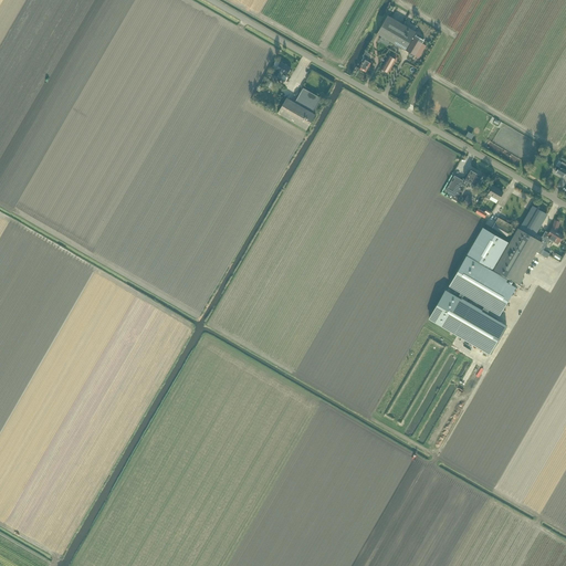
[(416,32),(388,16),(377,34),(406,51),(416,32)]
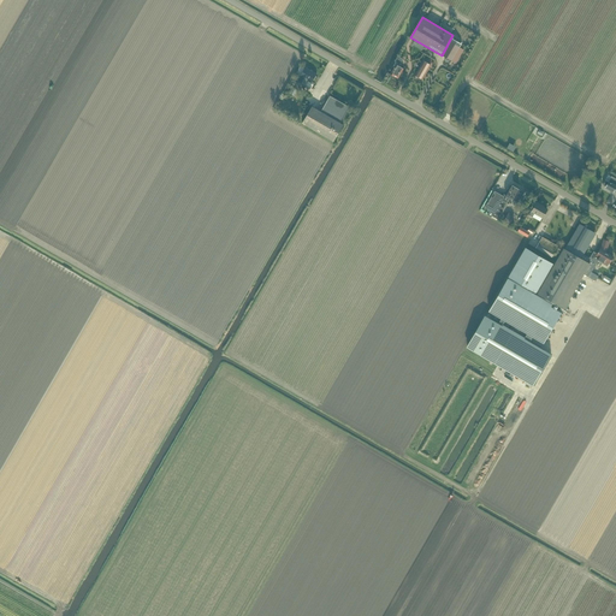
[(442,55),(455,63),(463,49),(460,47),(461,43),(451,39),(442,55)]
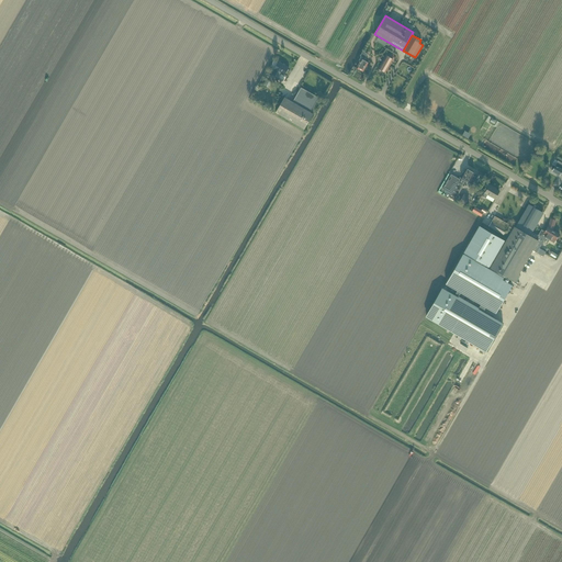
[(359,69),(363,71),(369,63),(366,60),(367,59),(366,58),(368,54),(363,51),(360,56),(362,56),(359,62),(360,62),(356,68),(359,69)]
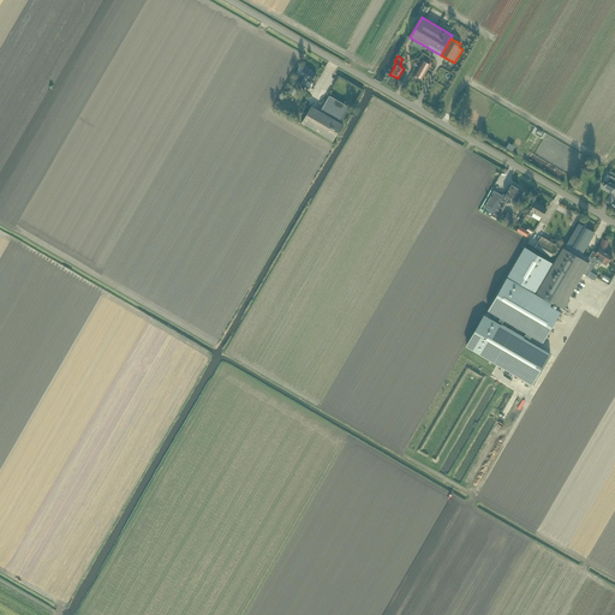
[(422,79),(430,65),(423,61),(415,76),(422,79)]
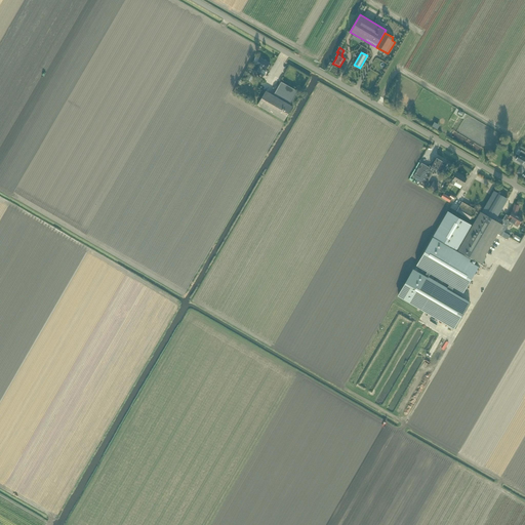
[(265,61),(266,59),(260,56),(253,70),(254,70),(253,73),(259,77),(261,73),(260,72),(263,69),(266,71),(270,64),(265,61)]
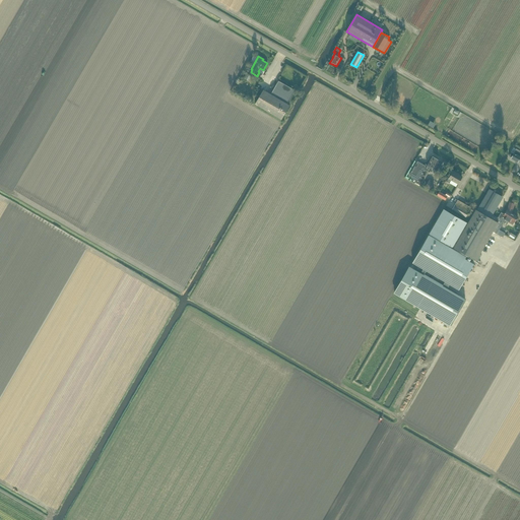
[(289,106),(287,104),(296,90),(278,81),(271,94),(263,89),(255,105),(281,120),(289,106)]
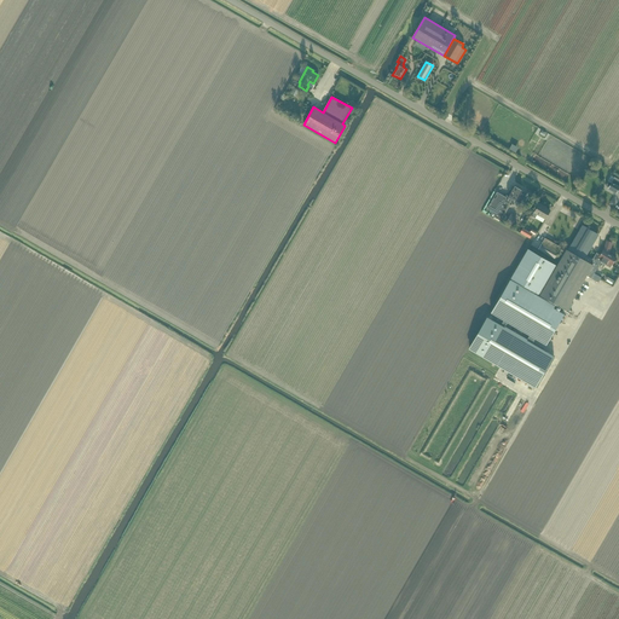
[(608,181),(606,186),(608,187),(608,189),(617,194),(618,190),(618,179),(614,177),(611,183),(608,181)]
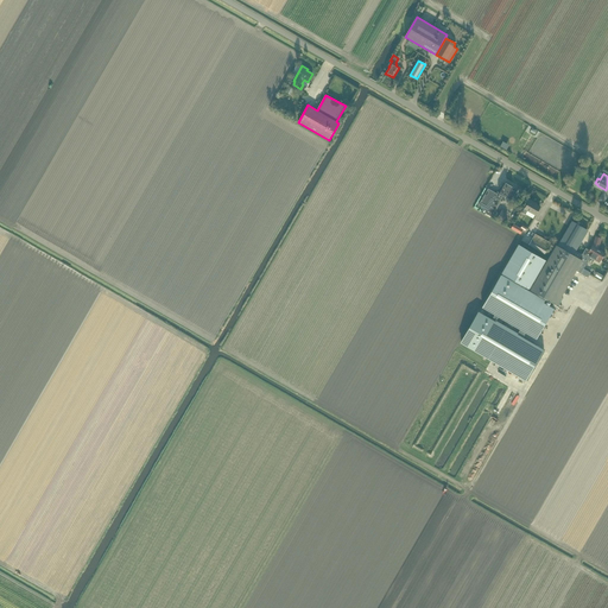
[(488,189),(479,206),(487,210),(486,214),(492,216),(501,200),(504,195),(507,197),(512,200),(517,192),(512,190),(513,188),(512,187),(513,187),(510,184),(510,185),(505,183),(502,188),(501,187),(500,189),(501,190),(499,192),(498,194),(488,189)]
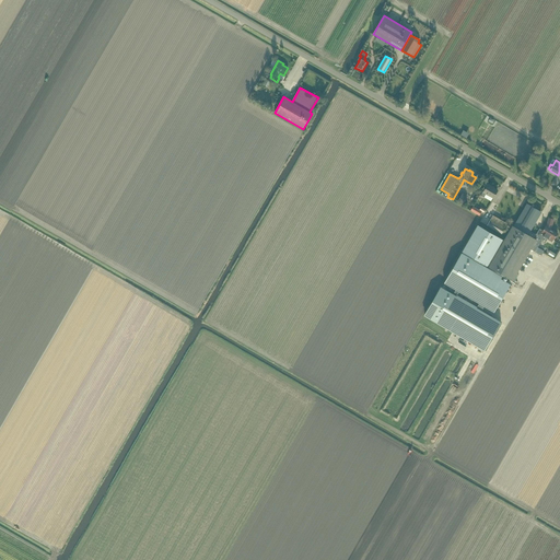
[(486,195),(493,199),(498,190),(494,188),(494,187),(488,184),(483,193),(482,193),(480,196),(485,197),(486,195)]
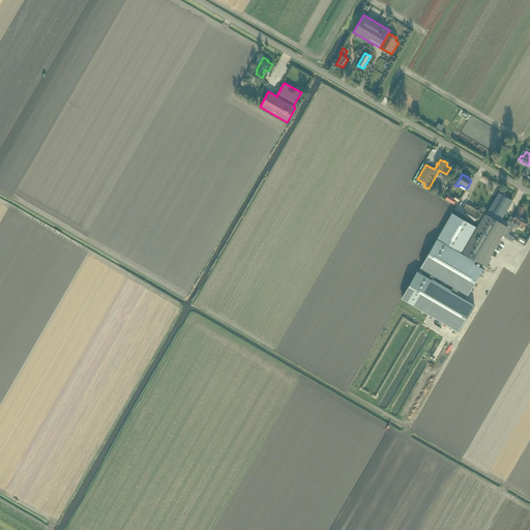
[(500,194),(487,214),(500,223),(502,218),(501,218),(511,200),(502,195),(501,194),(500,194)]
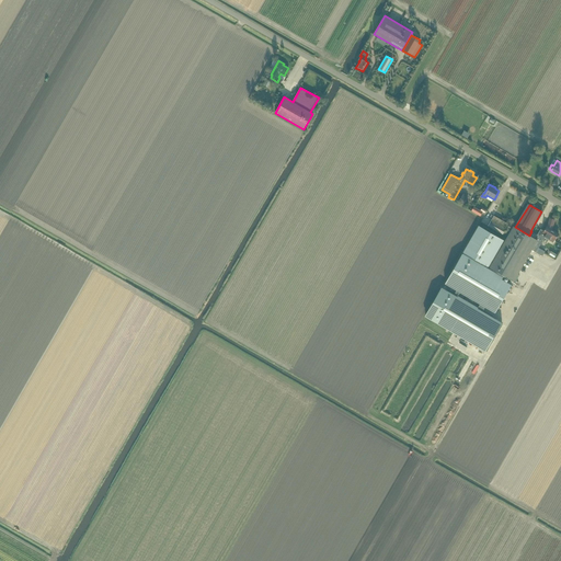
[(482,207),(481,210),(476,207),(472,212),(480,216),(483,213),(484,214),(487,210),(482,207)]
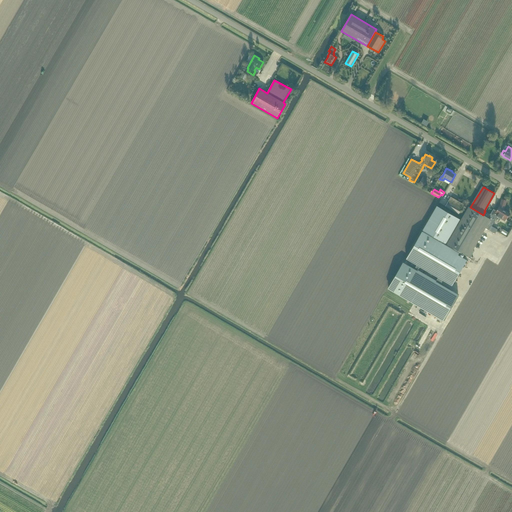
[(451,197),(446,206),(459,214),(465,204),(451,197)]
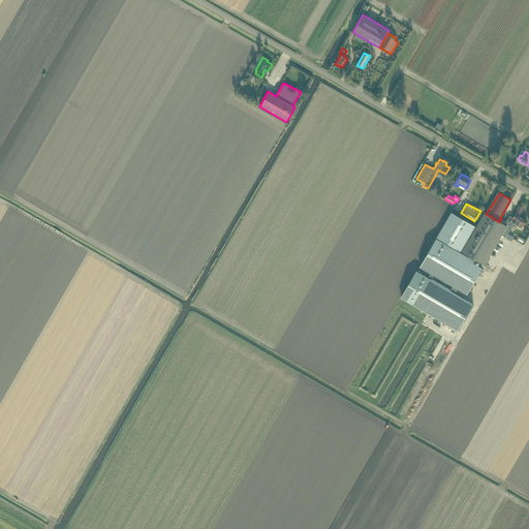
[(475,227),(462,252),(484,266),(488,258),(501,236),(505,238),(511,242),(514,238),(507,234),(514,224),(522,228),(524,226),(527,220),(522,218),(521,217),(523,208),(519,206),(516,214),(514,218),(509,216),(506,221),(501,218),(499,222),(486,214),(485,214),(476,228),(475,227)]
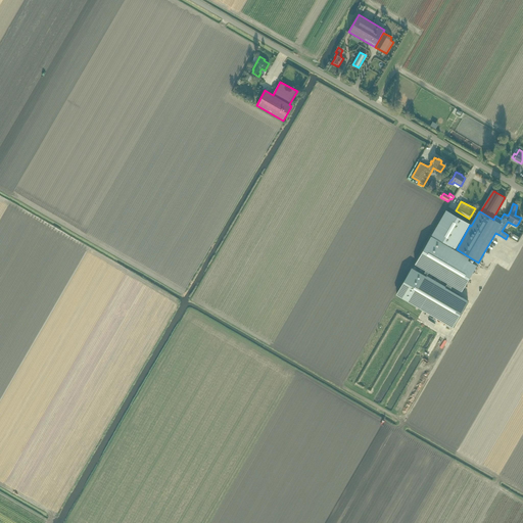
[(446,210),(432,235),(454,248),(469,224),(446,210)]
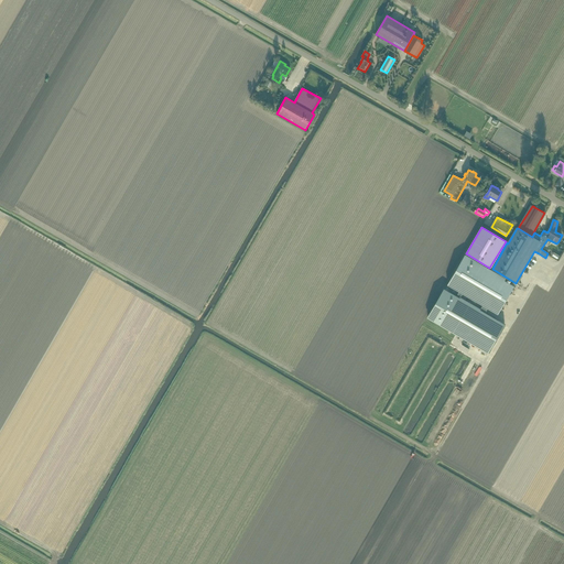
[(465,255),(447,284),(459,292),(456,296),(485,313),(488,308),(498,314),(512,289),(514,286),(505,281),(506,279),(465,255)]
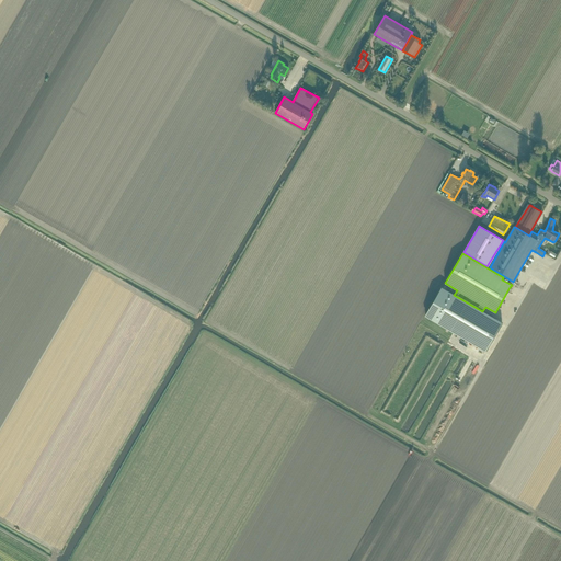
[(443,288),(425,317),(480,348),(485,352),(502,323),(482,311),(454,295),(443,288)]
